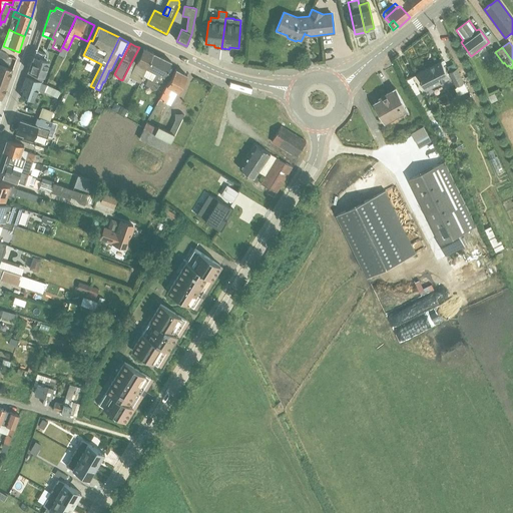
[(132,60),(122,80),(126,82),(129,77),(140,82),(141,79),(154,54),(143,49),(136,62),(132,60)]
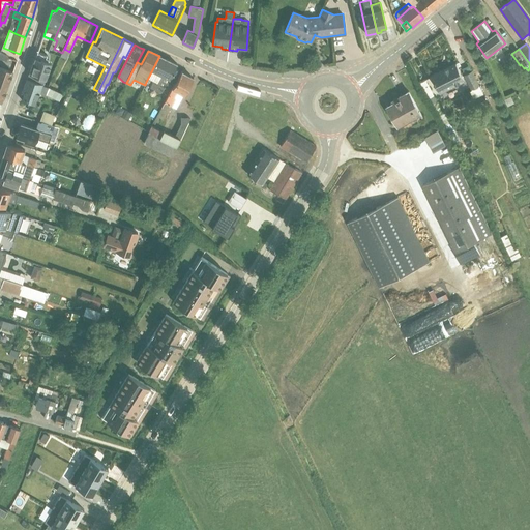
[(30,74),(43,79),(46,79),(51,63),(47,62),(48,60),(46,59),(47,55),(37,52),(30,74)]
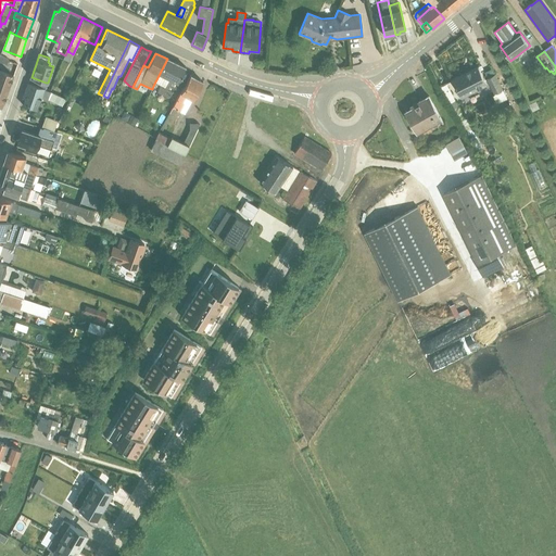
[(0,55),(0,61),(7,64),(9,60),(0,55)]
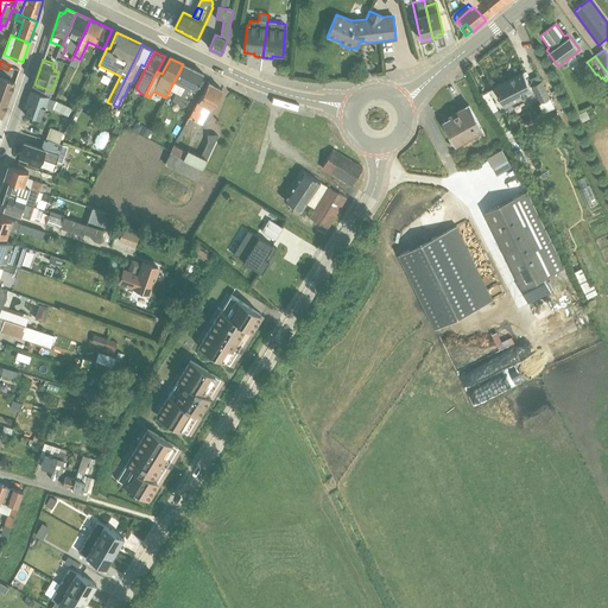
[(183,64),(168,94),(172,96),(173,93),(177,94),(172,101),(184,108),(191,96),(192,97),(203,75),(183,64)]
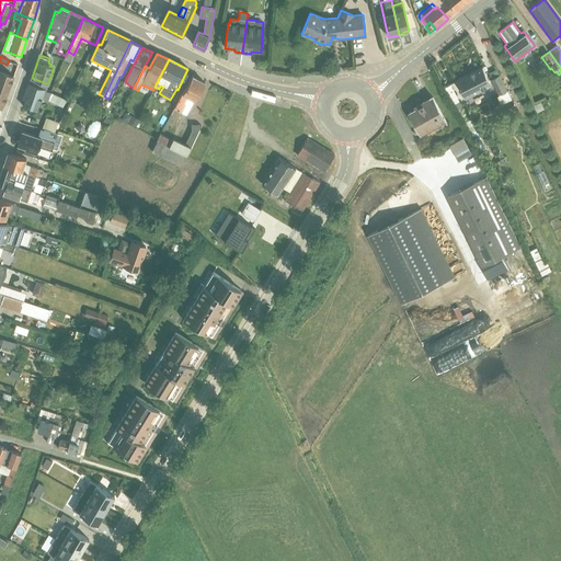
[(484,69),(458,82),(467,101),(493,87),(484,69)]
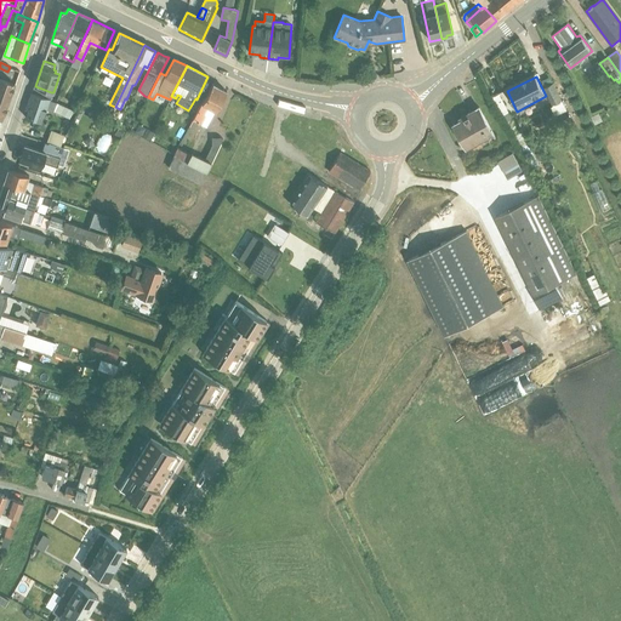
[(0,121),(3,123),(16,85),(13,84),(13,83),(0,78),(0,121)]
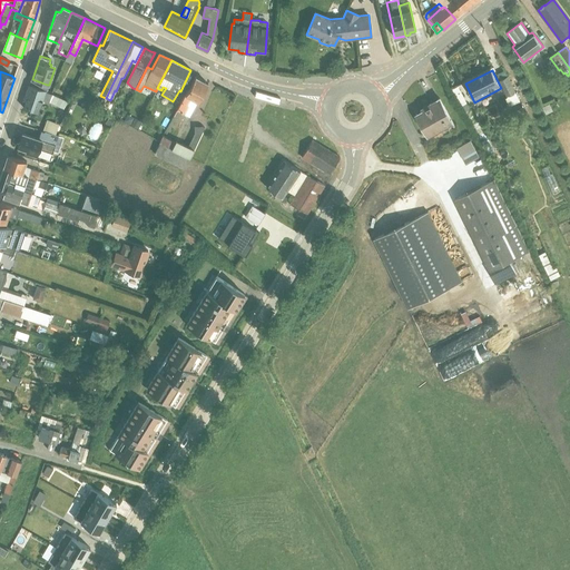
[(196,78),(175,117),(180,120),(184,114),(189,117),(208,85),(196,78)]
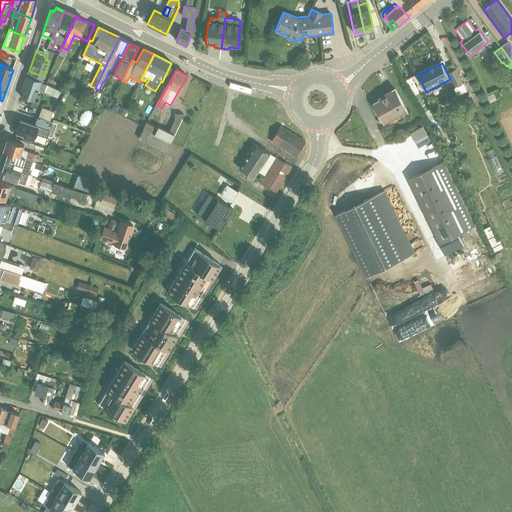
[(456,70),(448,74),(455,88),(454,88),(458,96),(467,91),(456,70)]
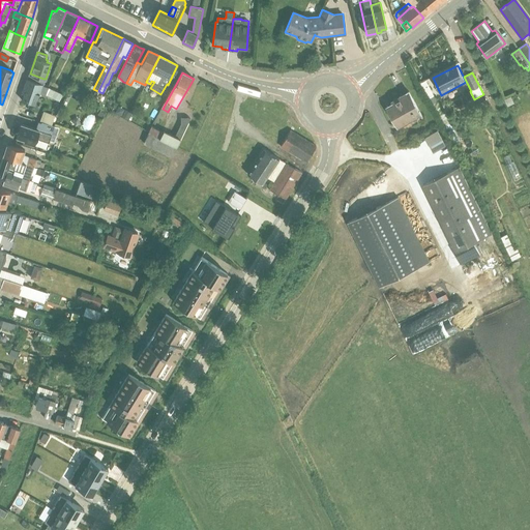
[(28,80),(41,85),(43,79),(30,74),(28,80)]
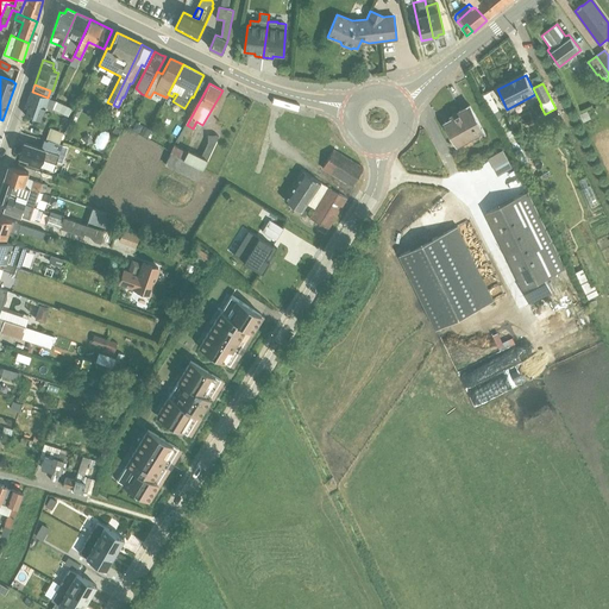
[(460,112),(469,107),(456,85),(449,89),(460,112)]
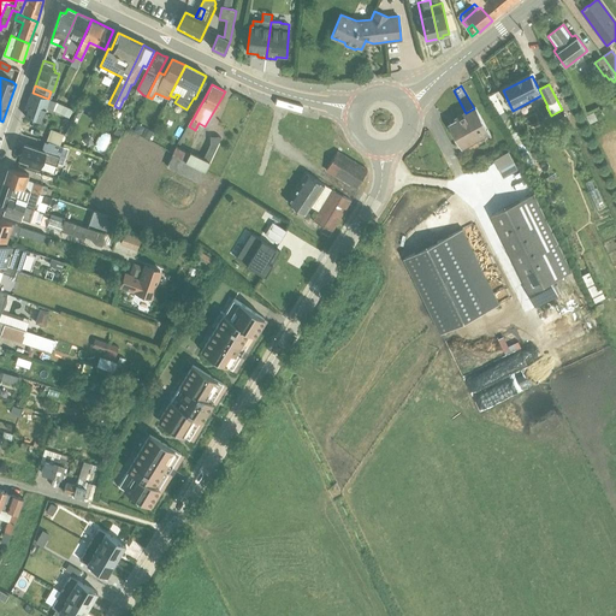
[(48,99),(33,93),(31,92),(25,110),(28,110),(25,117),(41,122),(49,99),(48,99)]
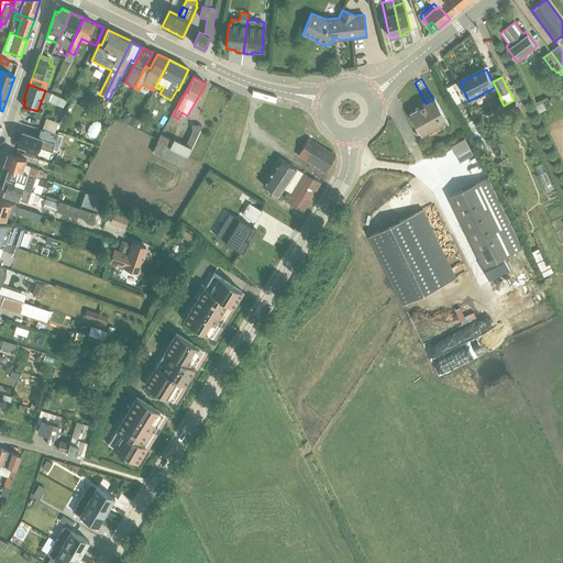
[(452,86),(445,89),(454,107),(461,103),(452,86)]
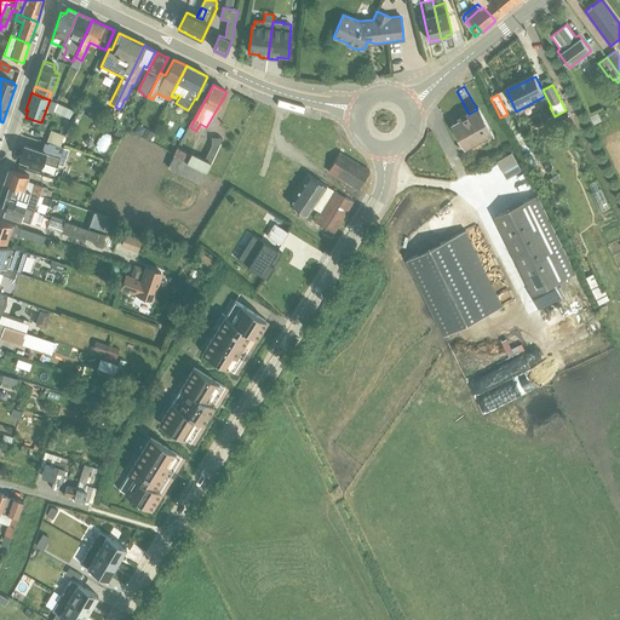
[(57,103),(53,112),(69,119),(73,110),(57,103)]
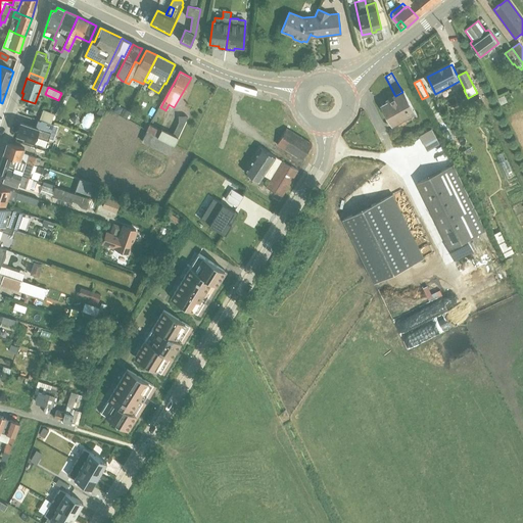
[(388,102),(382,106),(383,108),(382,109),(395,132),(411,124),(410,122),(418,117),(403,92),(402,92),(394,97),(395,99),(388,102)]
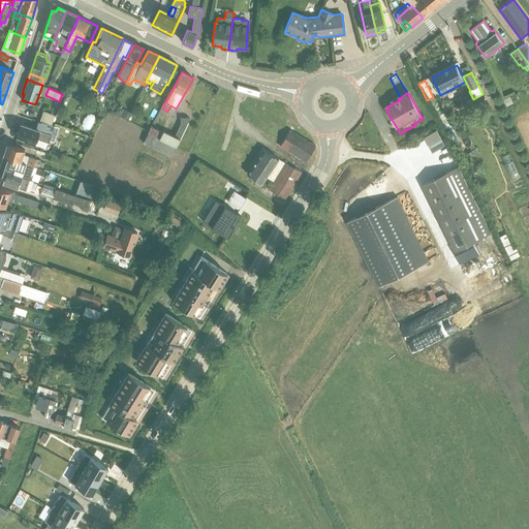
[(434,97),(428,100),(440,120),(446,116),(434,97)]
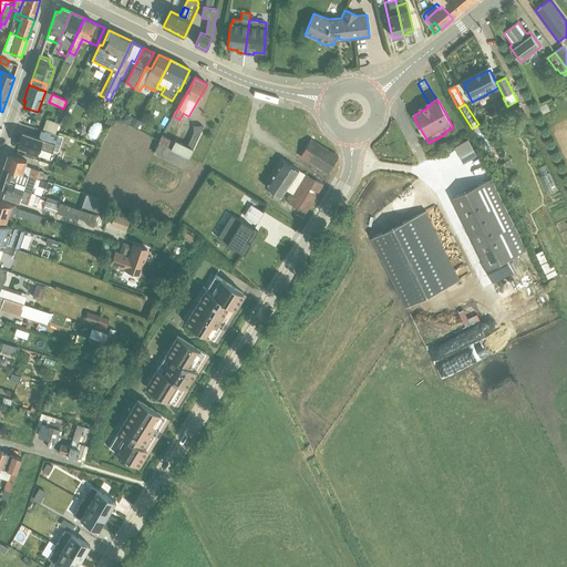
[(544,106),(539,109),(544,115),(550,112),(546,105),(544,106)]
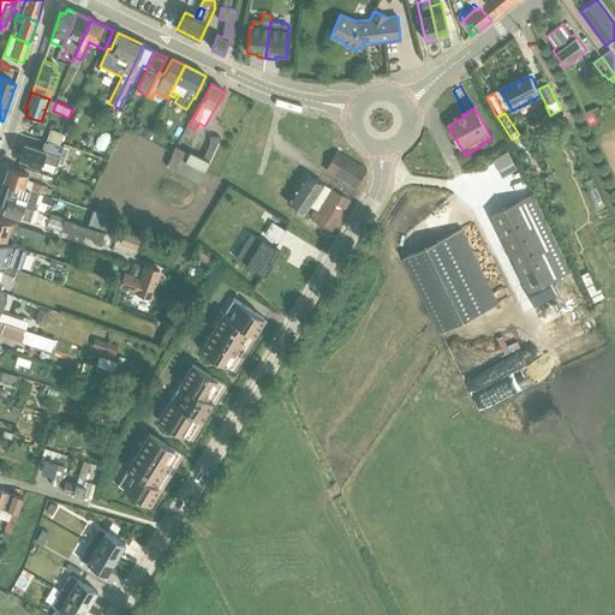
[(51,129),(46,141),(48,141),(60,145),(64,133),(51,129)]
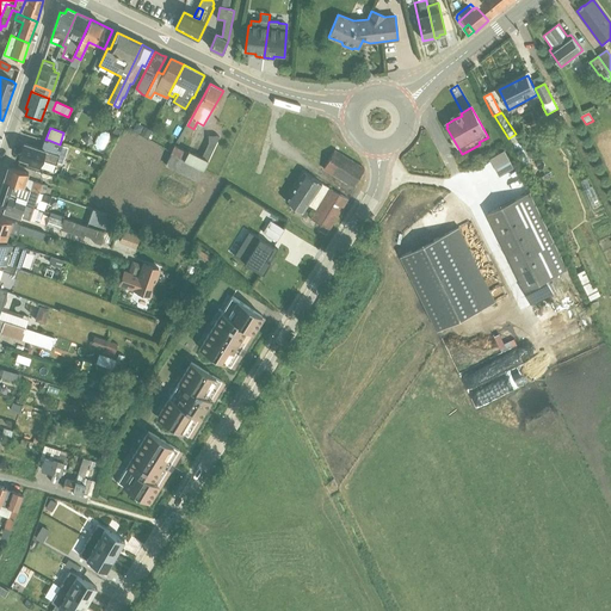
[(97,128),(86,142),(94,148),(105,133),(97,128)]
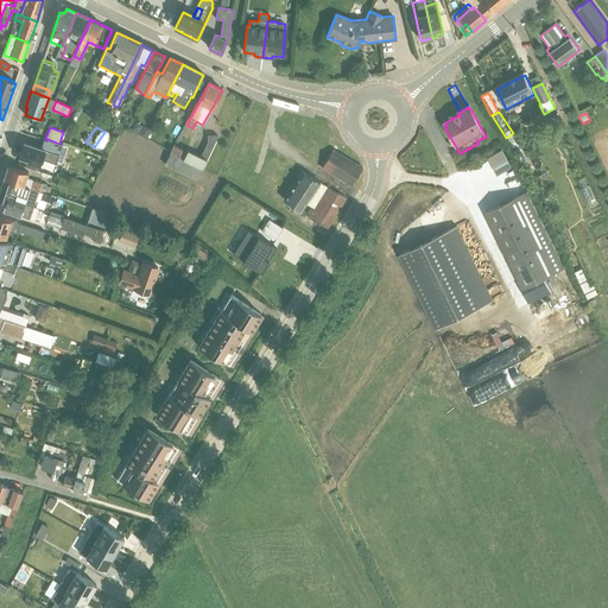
[(144,127),(140,134),(147,138),(151,131),(144,127)]
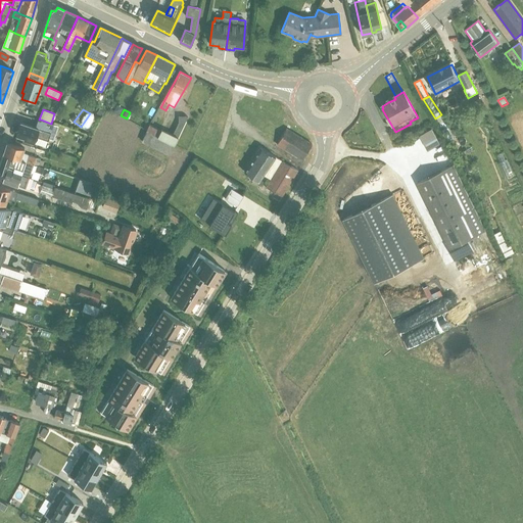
[(147,130),(174,144),(188,117),(187,116),(186,115),(178,115),(178,123),(173,135),(161,129),(160,131),(149,125),(147,130)]
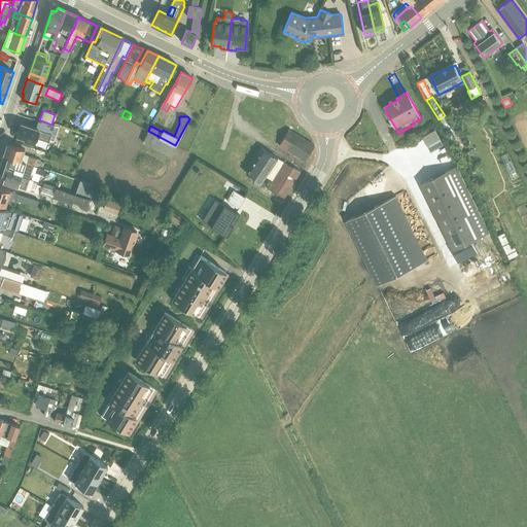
[(20,128),(16,136),(24,139),(23,142),(33,145),(34,144),(45,148),(47,142),(48,142),(49,140),(55,142),(58,130),(54,128),(55,126),(51,125),(41,120),(41,121),(38,120),(35,129),(21,124),(20,124),(19,128),(20,128)]
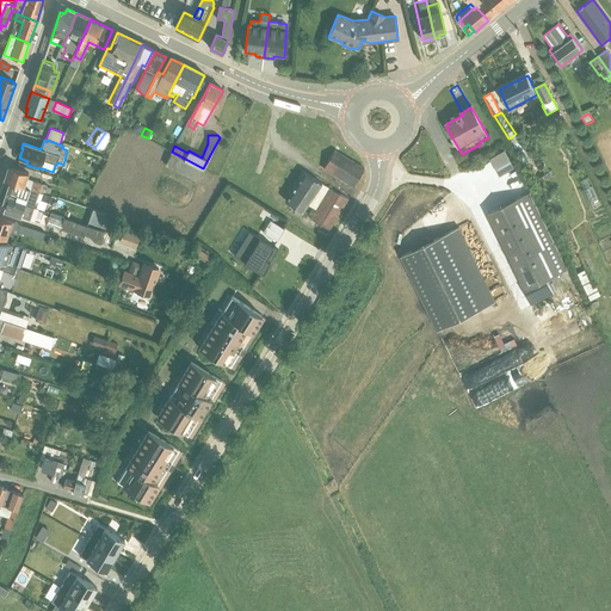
[(335,150),(323,170),(353,187),(365,170),(335,150)]
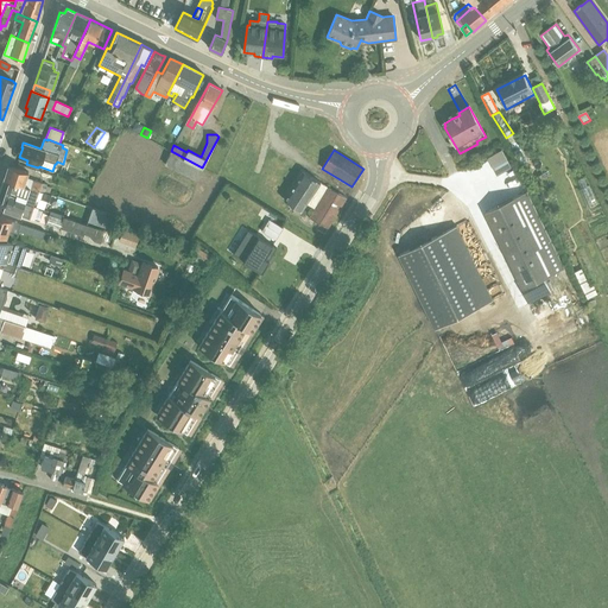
[(202,168),(171,151),(160,172),(192,188),(202,168)]
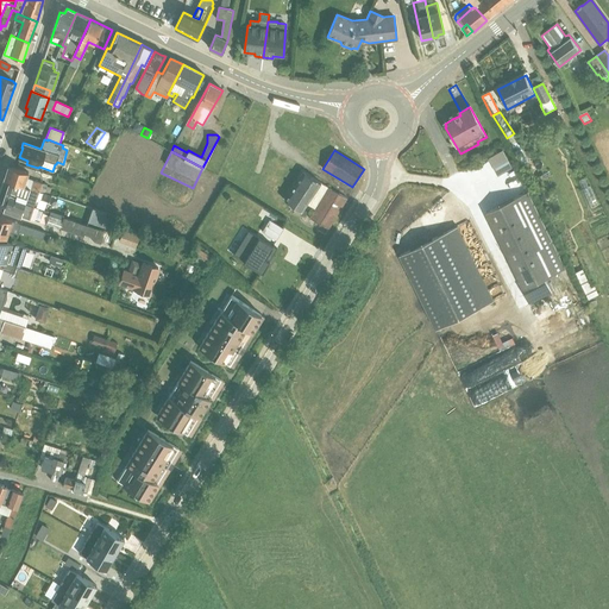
[(503,151),(489,159),(498,177),(513,169),(503,151)]
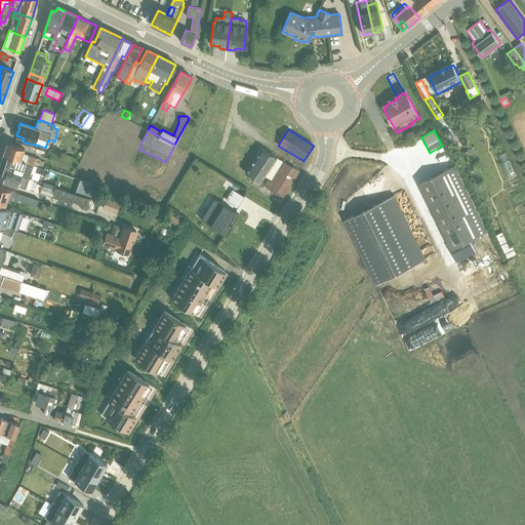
[(3,154),(34,164),(39,166),(39,165),(43,166),(45,162),(40,161),(41,159),(23,153),(25,149),(7,143),(3,154)]
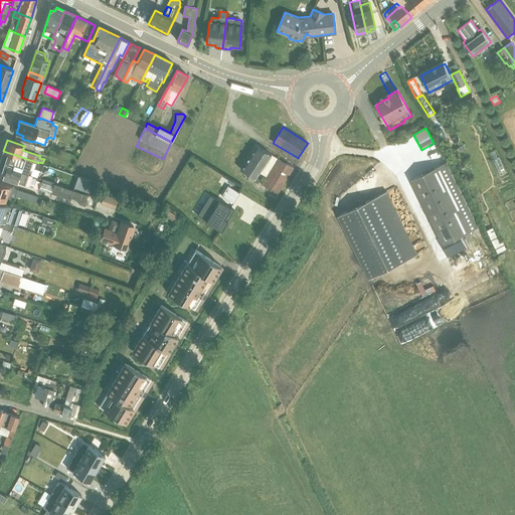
[(37,144),(35,151),(42,153),(44,146),(37,144)]
